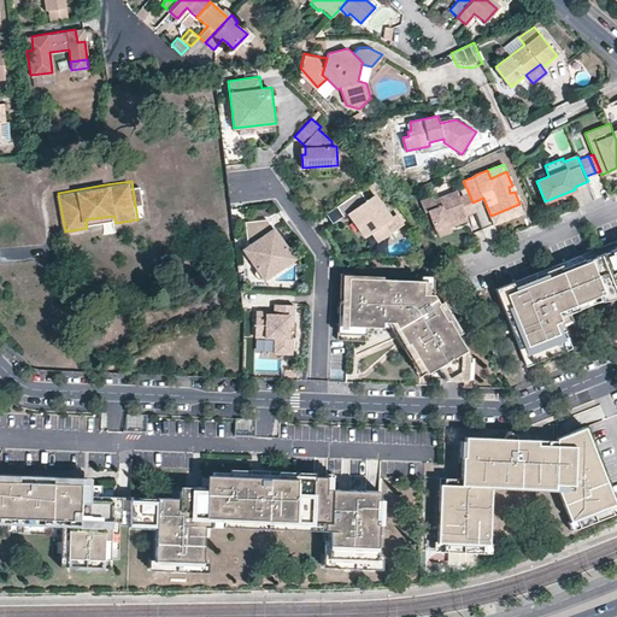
[(391,217),(375,194),(366,199),(360,189),(338,206),(344,216),(348,212),(353,209),(370,233),(372,230),(380,240),(403,223),(397,213),(391,217)]
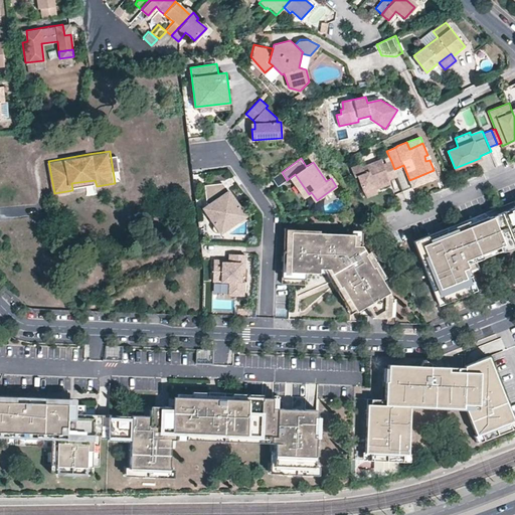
[(394,169),(391,161),(383,164),(381,159),(362,166),(361,163),(351,167),(355,177),(358,176),(365,193),(376,189),(375,185),(389,179),(397,176),(394,169)]
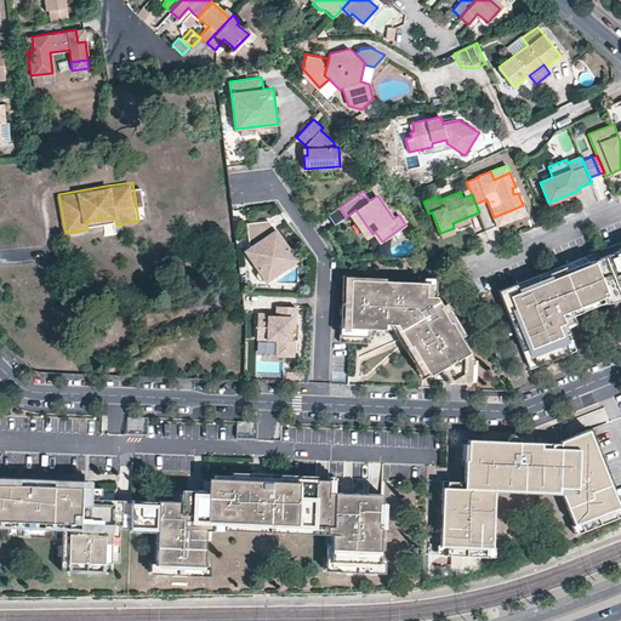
[(372,234),(355,210),(351,214),(368,238),(372,234)]
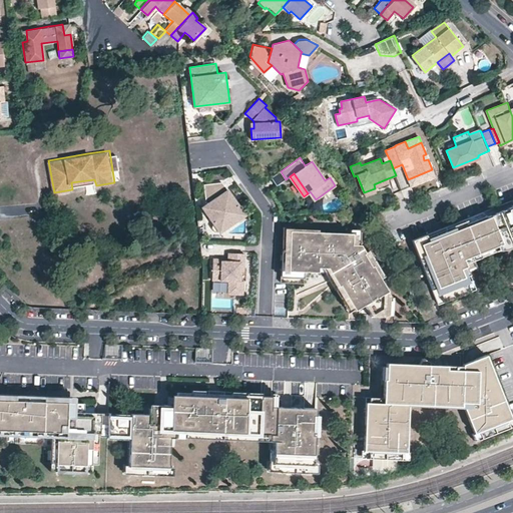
[(389,182),(388,178),(374,184),(375,188),(389,182)]
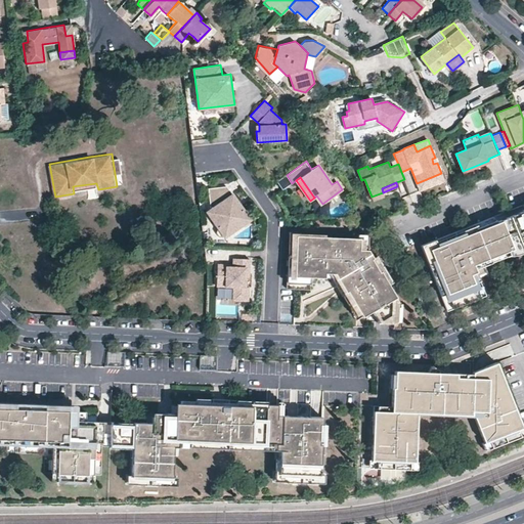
[(226,185),(209,187),(212,219),(219,228),(218,233),(220,237),(226,238),(251,220),(244,210),(238,208),(235,204),(235,198),(226,185)]
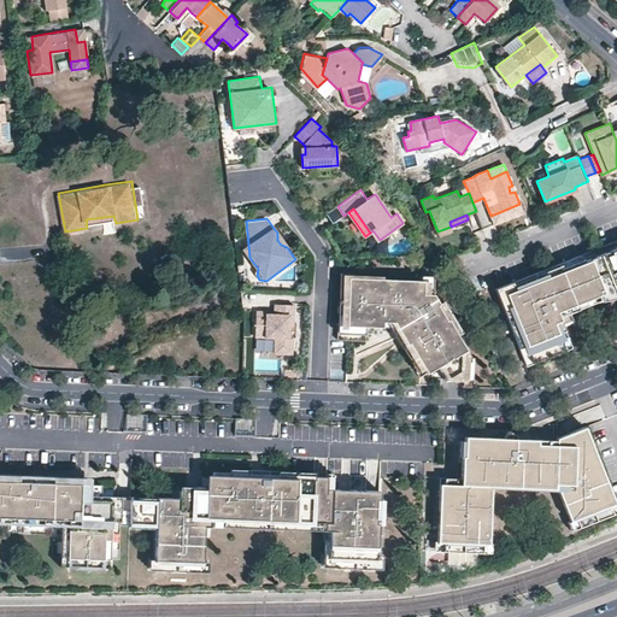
[(453,230),(451,227),(438,231),(439,236),(453,230)]
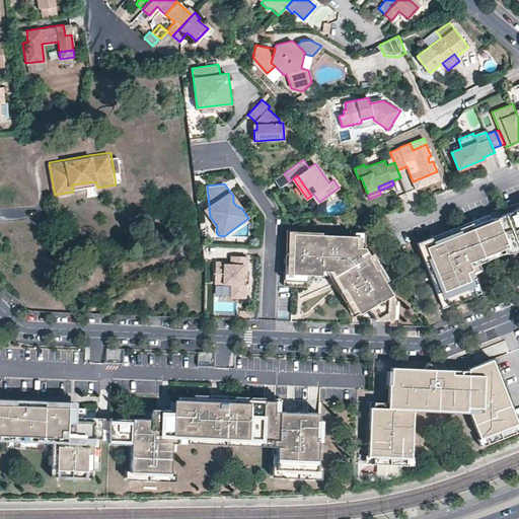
[(518,202),(420,243),(446,307),(484,292),(473,266),(518,246),(518,202)]
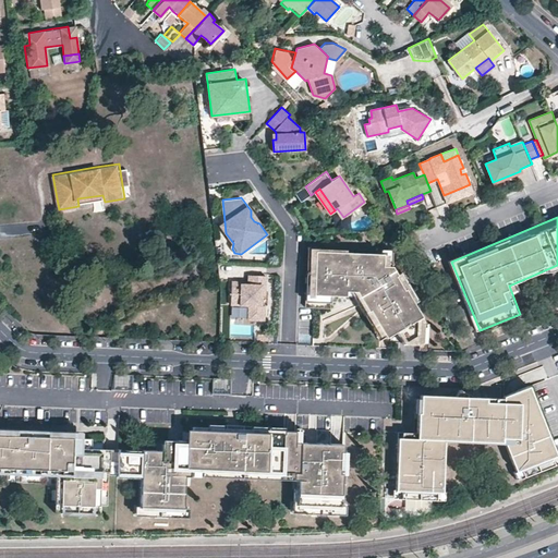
[(315,251),(317,251),(318,246),(307,246),(305,306),(330,307),(330,294),(314,293),(315,251)]
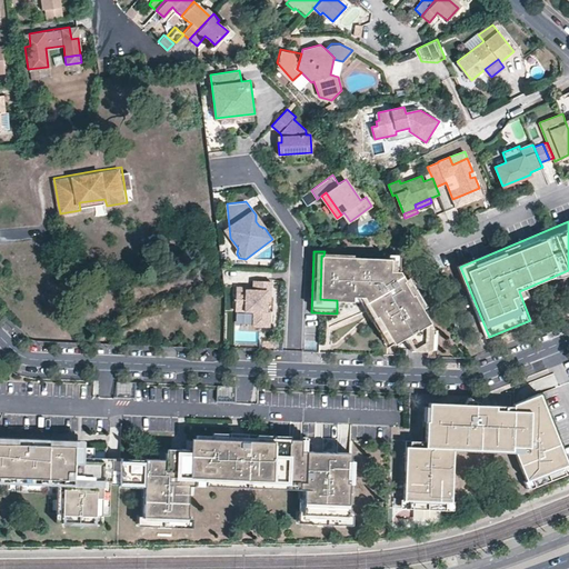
[(323,256),(321,256),(320,299),(337,300),(367,301),(372,298),(377,305),(371,308),(376,317),(378,316),(395,343),(405,337),(430,321),(413,292),(405,279),(400,270),(390,270),(391,258),(323,256)]
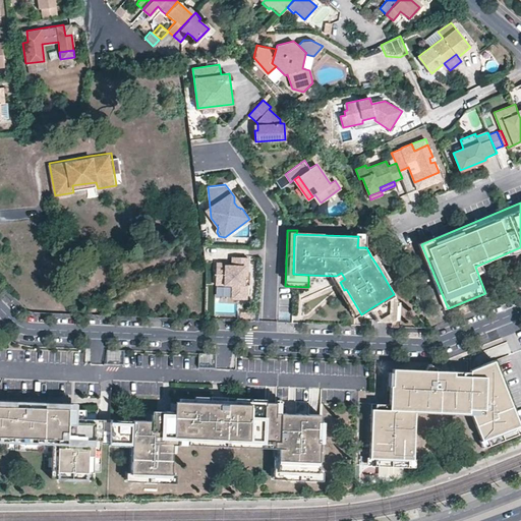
[(374,252),(370,255),(379,268),(383,266),(374,252)]
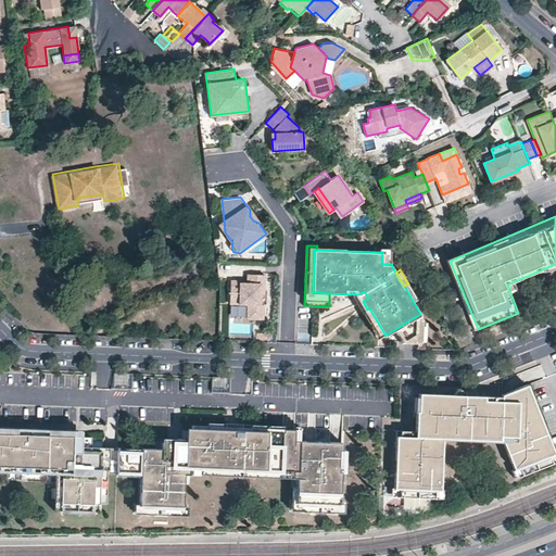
[(265,274),(248,274),(248,282),(240,282),(240,280),(231,279),(230,303),(248,304),(247,318),(263,318),(264,304),(260,304),(261,293),(264,293),(265,274)]
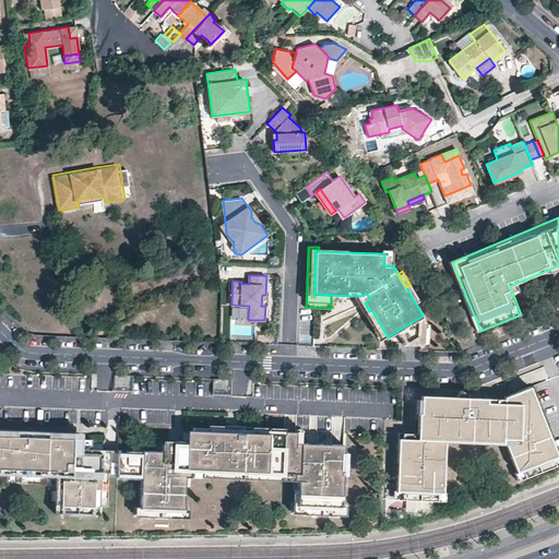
[(366,293),(360,296),(363,300),(365,302),(370,299),(366,293)]
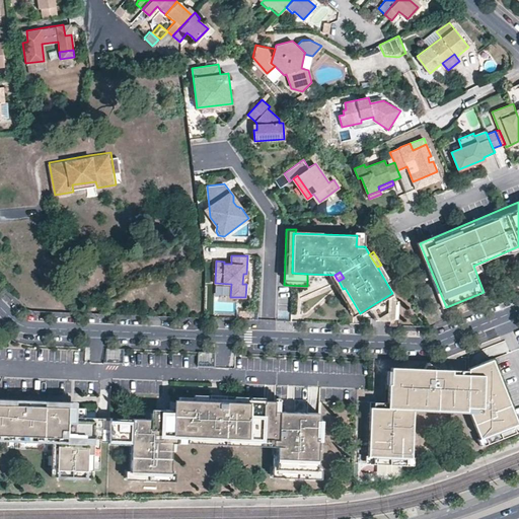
[(392,293),(369,307),(375,316),(376,319),(390,319),(394,324),(399,324),(398,302),(392,293)]
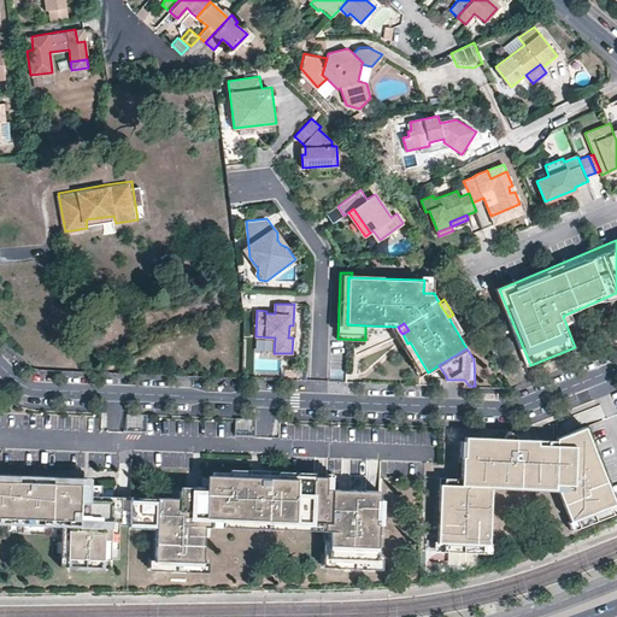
[(439,365),(428,372),(430,376),(439,376),(446,376),(439,365)]
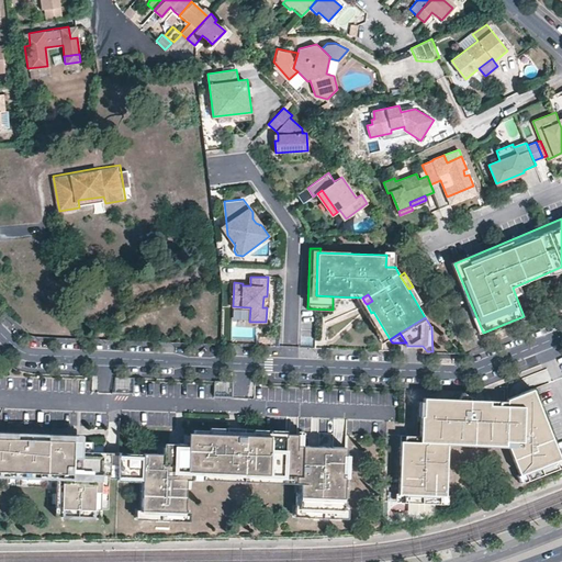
[(133,394),(134,379),(115,378),(115,393),(133,394)]
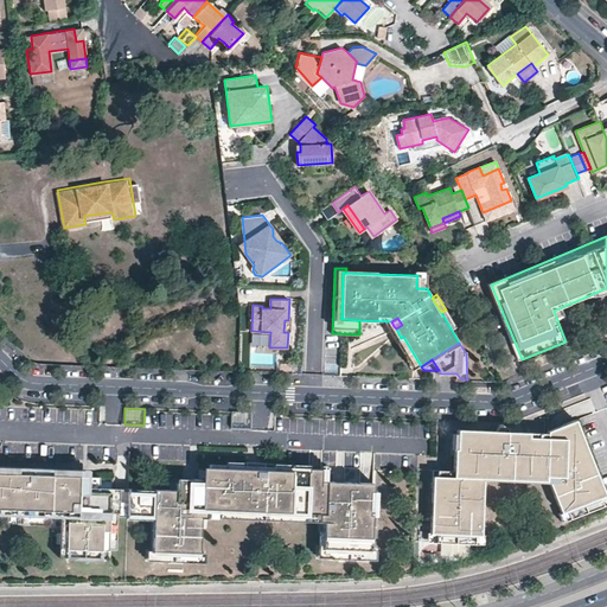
[(253,428),(253,411),(232,410),(232,428),(253,428)]
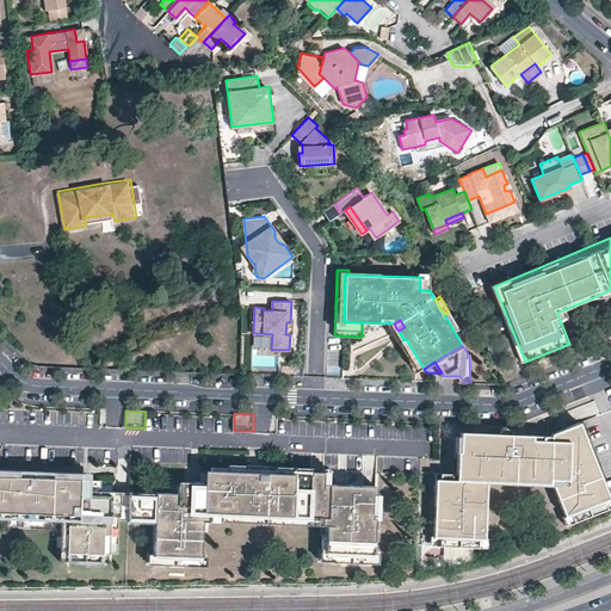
[(571,512),(573,520),(610,506),(610,501),(594,458),(580,421),(551,432),(550,434),(549,440),(539,440),(539,434),(523,433),(523,440),(512,439),(513,433),(462,431),(462,436),(456,436),(456,451),(460,451),(460,473),(458,479),(448,479),(448,473),(438,473),(436,536),(442,536),(442,545),(481,547),(481,537),(487,537),(487,526),(489,480),(553,483),(565,514),(571,512)]
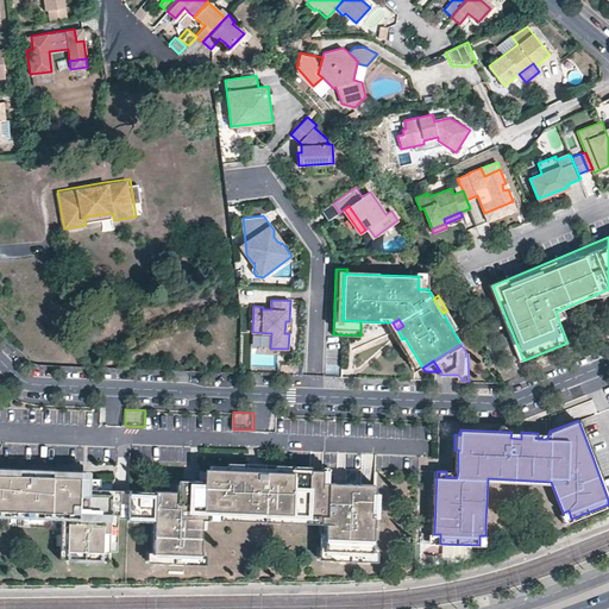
[(209,471),(208,482),(199,481),(193,481),(193,485),(176,485),(176,493),(155,491),(155,493),(138,491),(137,513),(156,513),(155,521),(154,552),(161,552),(161,562),(194,563),(194,553),(201,553),(202,528),(198,528),(198,523),(202,519),(206,519),(208,519),(208,516),(320,521),(320,522),(322,522),(326,523),(331,527),(331,532),(326,532),(325,550),(332,550),(332,559),(365,560),(365,551),(372,551),(374,527),(374,518),(370,518),(371,493),(375,493),(375,484),(322,482),(322,473),(319,473),(311,472),(275,471),(265,471),(267,464),(248,464),(246,470),(243,470),(226,469),(227,466),(220,466),(209,465),(209,471)]
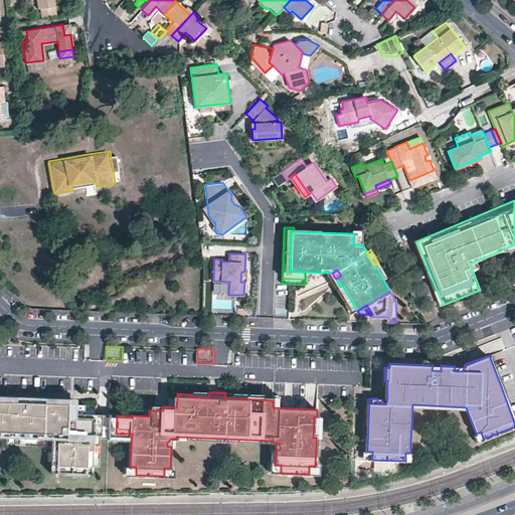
[(93,465),(95,414),(73,414),(74,404),(65,404),(35,403),(35,397),(0,395),(0,435),(8,435),(52,437),(51,463),(50,471),(92,473),(93,465)]
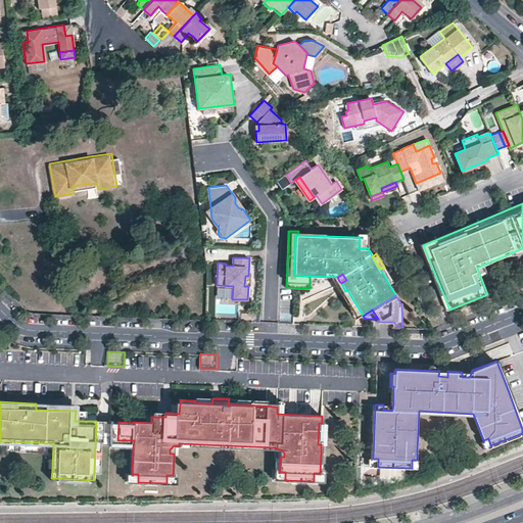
[(179,414),(180,405),(171,403),(171,413),(179,414)]
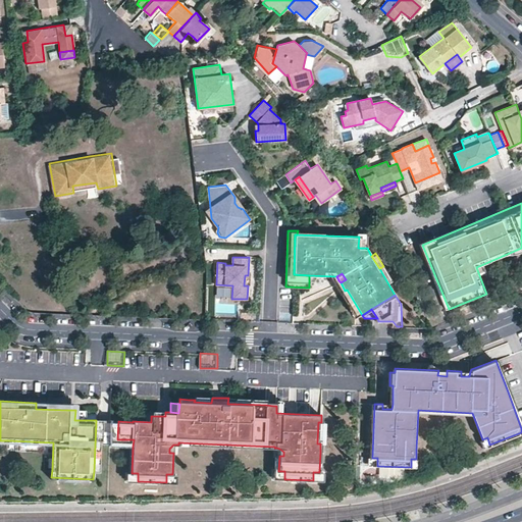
[(111,421),(96,420),(94,471),(101,471),(103,434),(110,434),(111,421)]
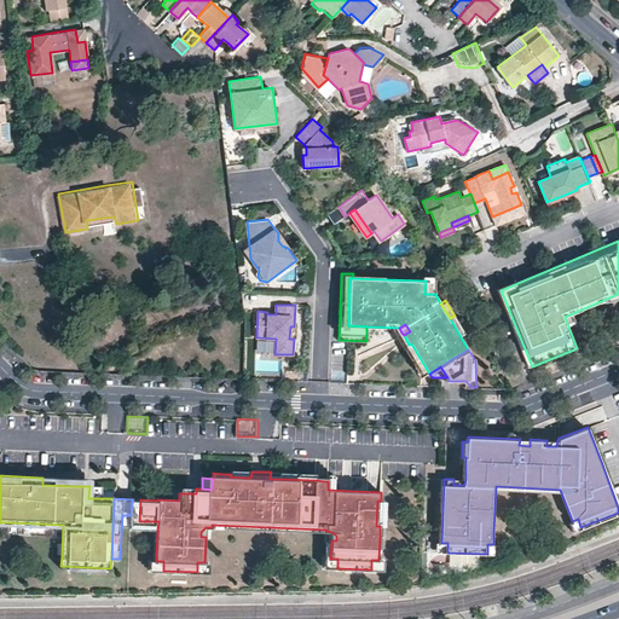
[(140,499),(132,499),(131,515),(131,528),(157,530),(158,521),(139,521),(140,499)]
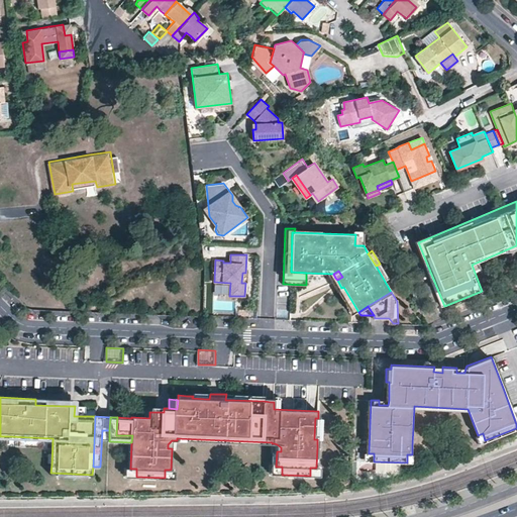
[(483,433),(478,435),(476,436),(479,443),(485,440),(483,433)]
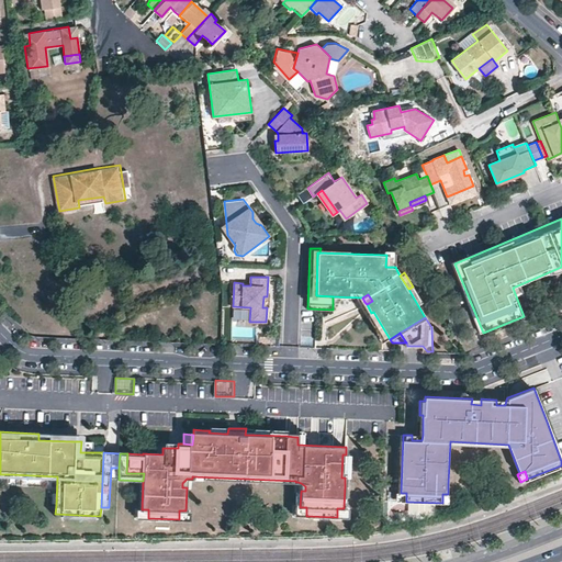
[(57,476),(9,474),(8,483),(48,485),(47,505),(56,505),(57,476)]
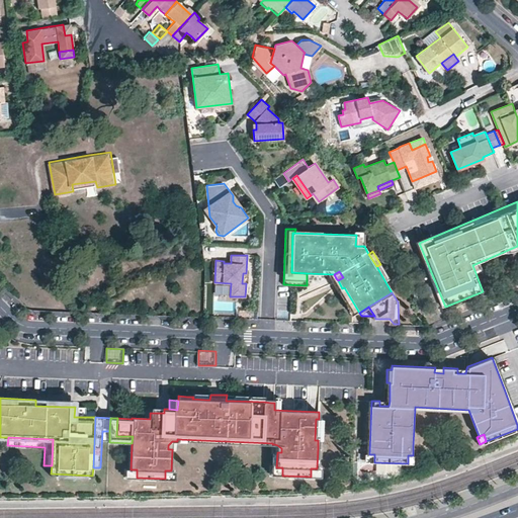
[(276,467),(271,467),(271,476),(282,476),(282,467),(276,467)]
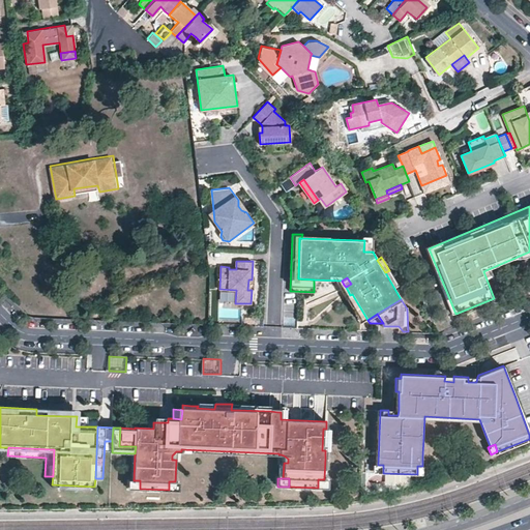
[(134,480),(128,479),(128,489),(140,489),(140,480),(134,480)]
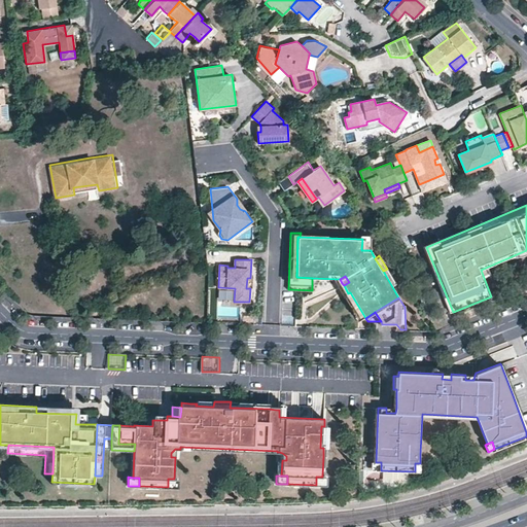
[(322,477),(316,477),(316,485),(327,486),(327,478),(322,477)]
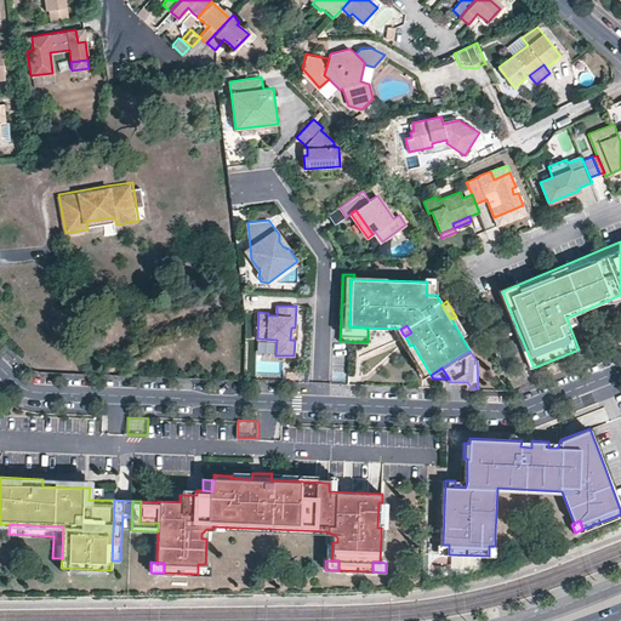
[(205,564),(198,564),(198,574),(210,575),(211,564),(205,564)]
